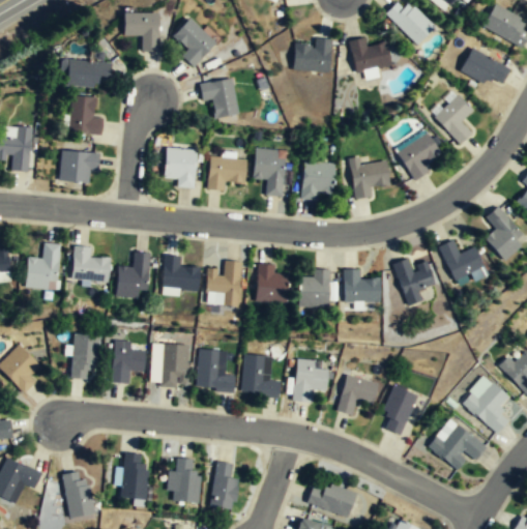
[(401,0),(386,15),(417,46),(435,28),(407,0),(401,0)]
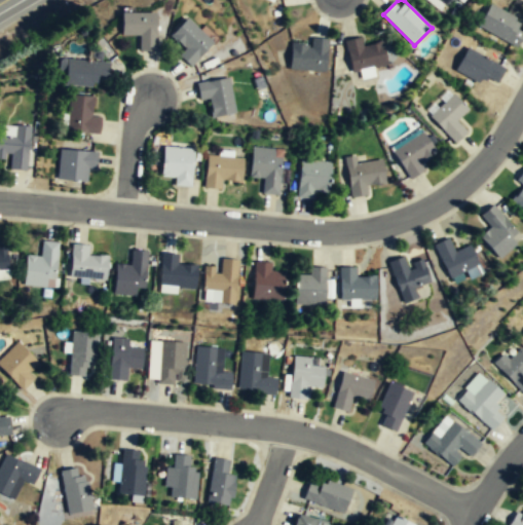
[(522,29),(519,28),(522,23),(522,20),(493,3),(480,26),(518,47),(522,39),(522,29)]
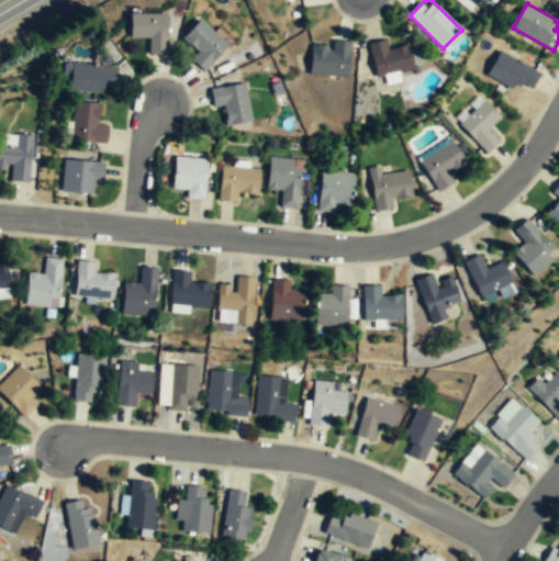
[(151,54),(169,54),(169,13),(132,13),(132,38),(151,38),(151,54)]
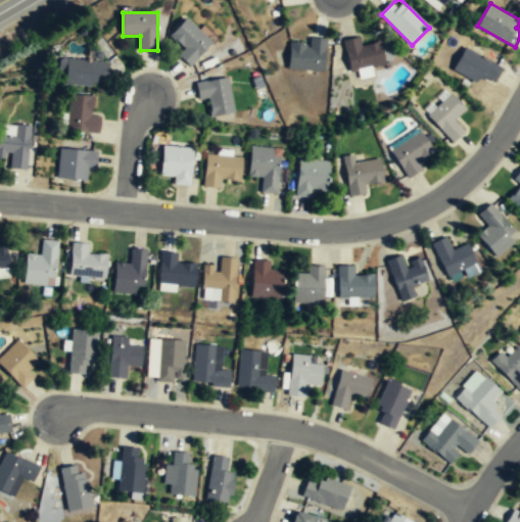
[(215,41),(188,16),(172,35),(186,48),(180,55),(191,66),(215,41)]
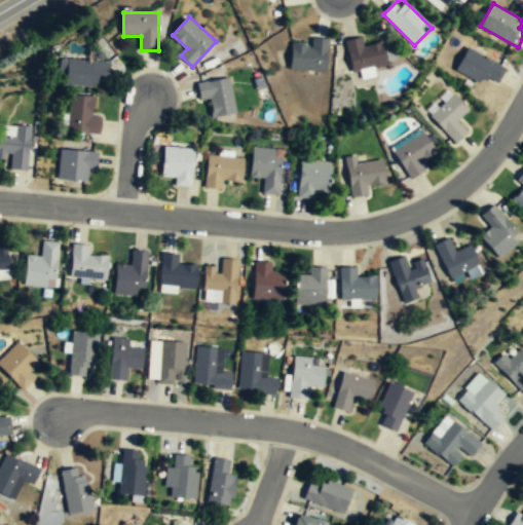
[(331,38),(310,35),(309,46),(295,44),(292,67),(326,71),(331,38)]
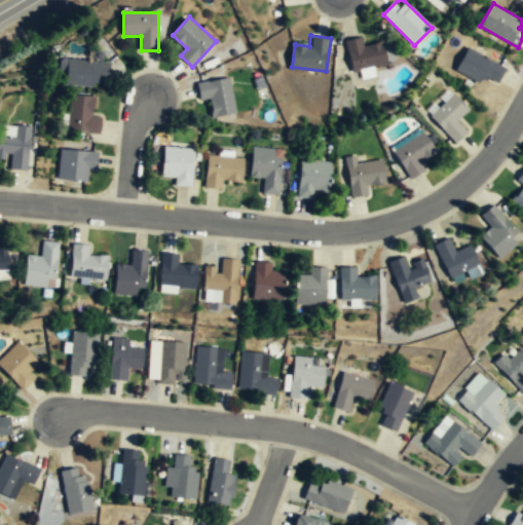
[(385,41),(366,45),(364,36),(347,39),(355,75),(376,71),(375,67),(389,65),(385,41)]
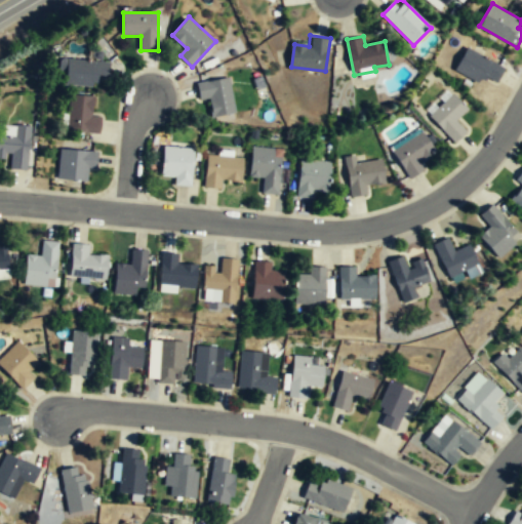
[(494,88),(506,68),(470,48),(458,69),(494,88)]
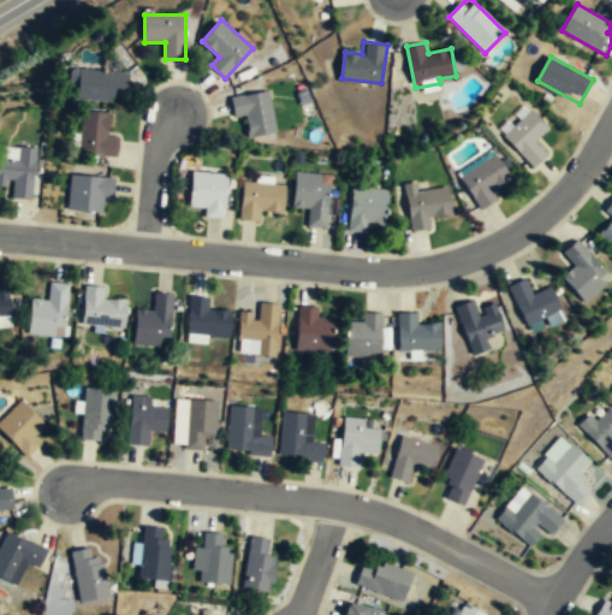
[(78,99),(129,100),(130,72),(79,70),(78,99)]
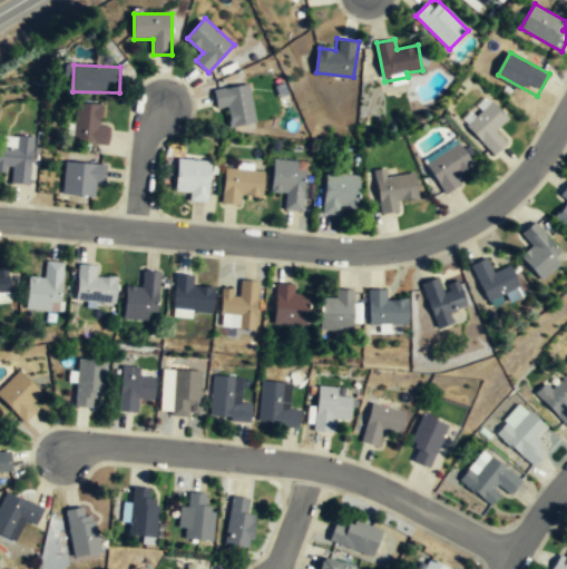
[(215,90),(218,108),(230,107),(233,127),(256,124),(251,85),(215,90)]
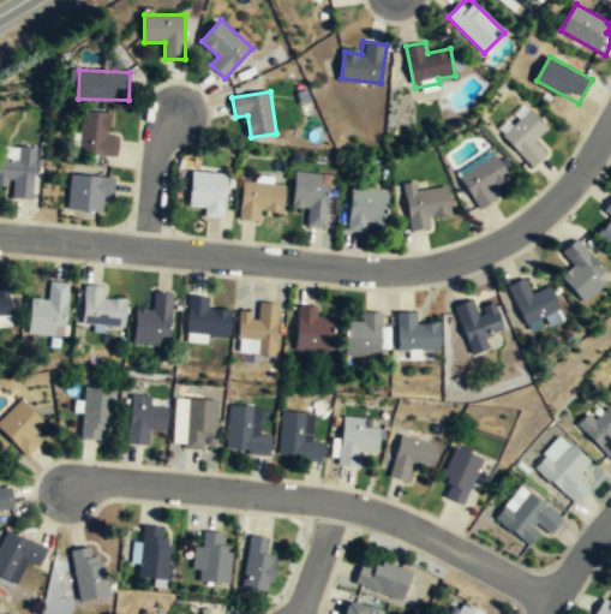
[(549,155),(537,139),(547,130),(532,111),(503,133),(532,170),(549,155)]
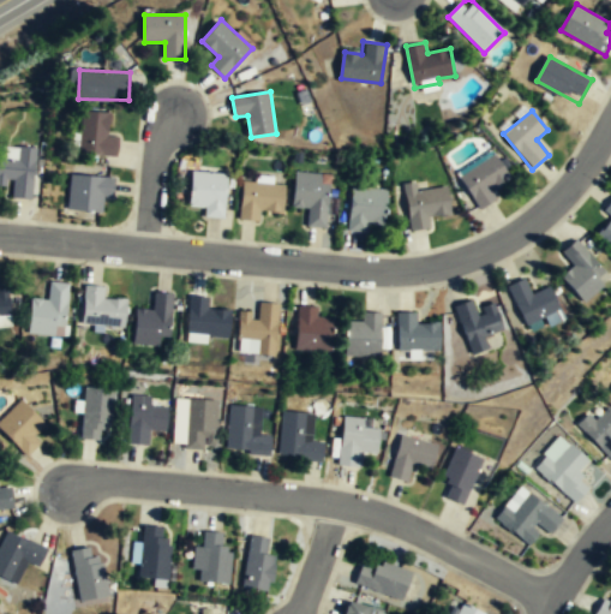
[(111,113),(83,112),(83,154),(120,155),(120,136),(111,136),(111,113)]
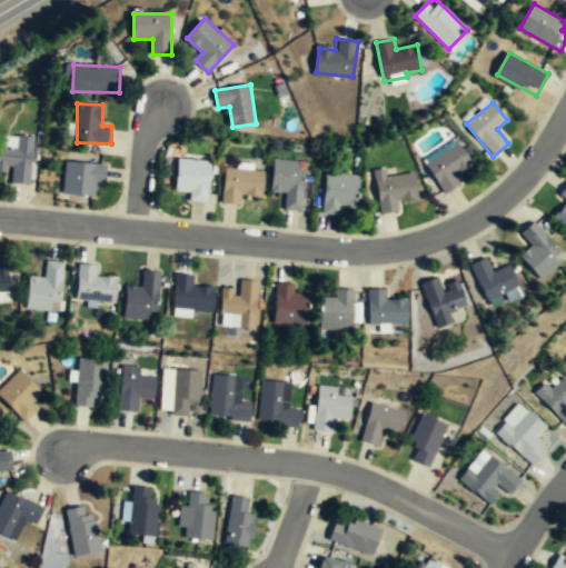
[(0,136),(0,171),(12,172),(11,183),(32,185),(35,137),(0,136)]
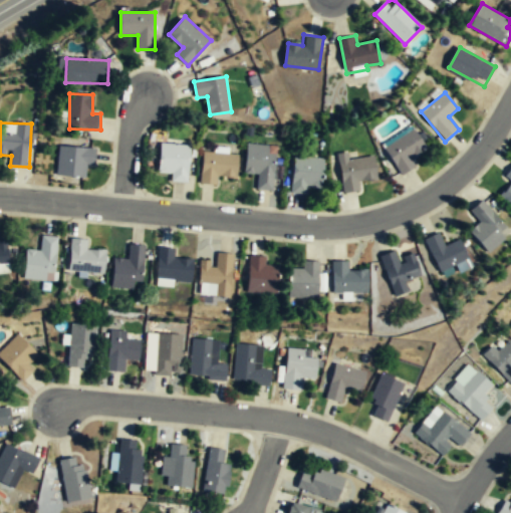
[(427,149),(416,127),(385,144),(401,175),(418,165),(413,156),(427,149)]
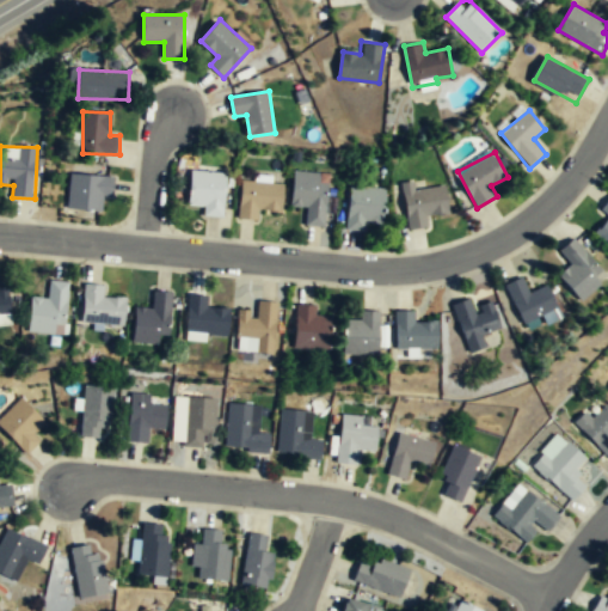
[(225,218),(229,173),(192,170),(190,206),(206,207),(204,217),(225,218)]
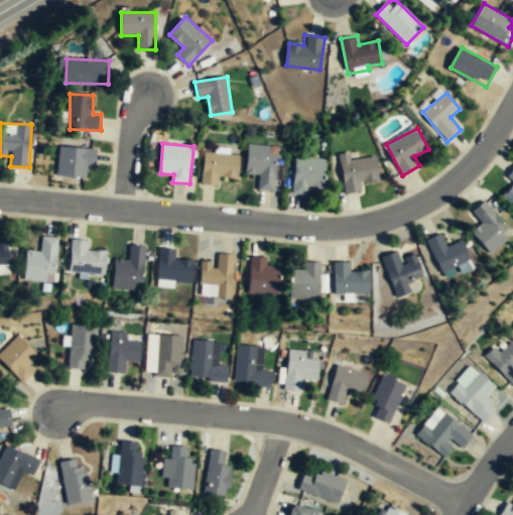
[(276,145),(248,146),(248,175),(259,175),(259,190),(277,190),(276,145)]
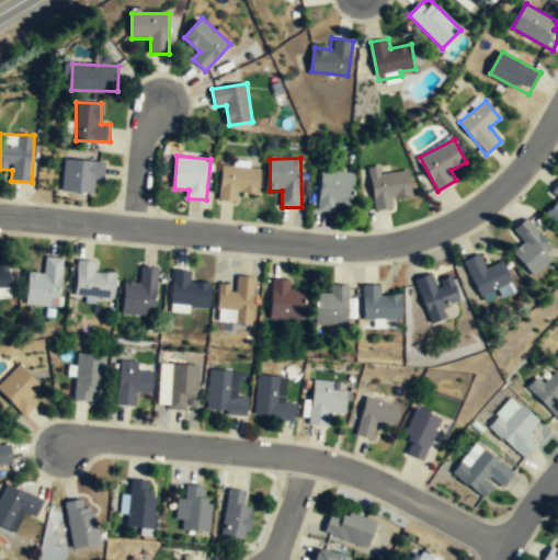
[(64,192),(95,194),(95,180),(105,181),(106,162),(65,159),(64,192)]
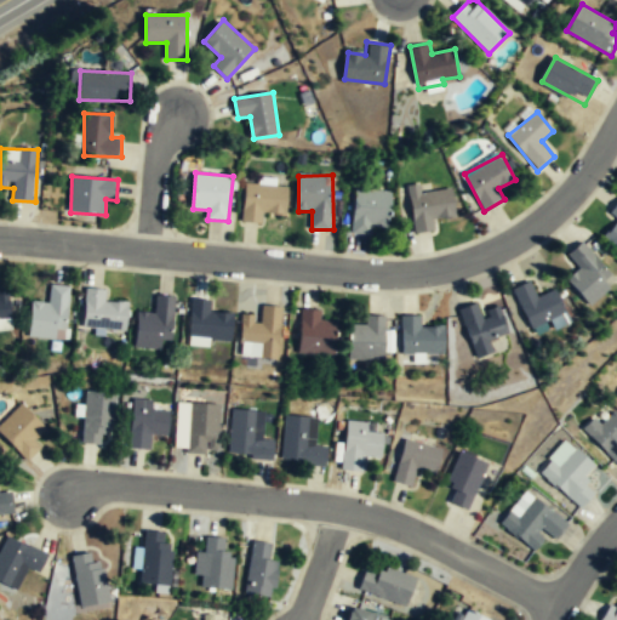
[(435,229),(434,219),(456,216),(453,189),(424,193),(423,183),(407,186),(413,232),(435,229)]
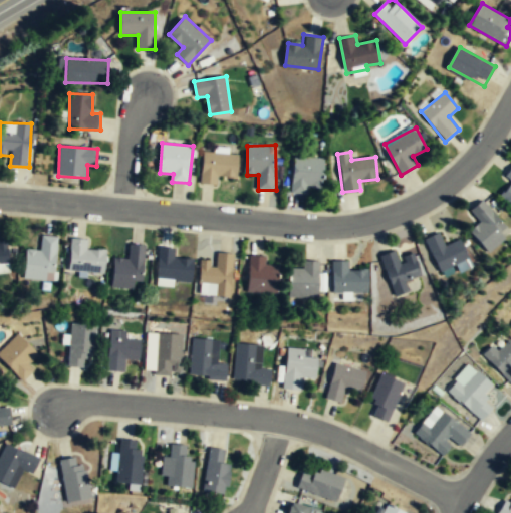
[(239,154),(204,154),(204,184),(218,184),(218,177),(238,178),(239,154)]
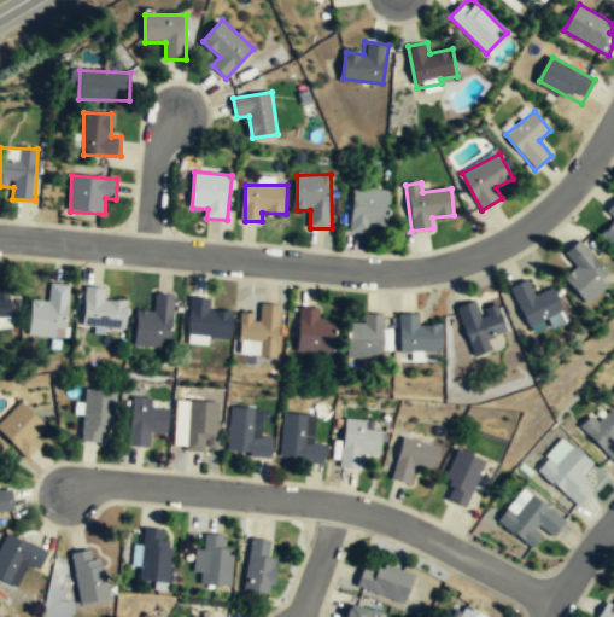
[(373,226),(389,226),(390,190),(355,187),(352,232),(373,233),(373,226)]
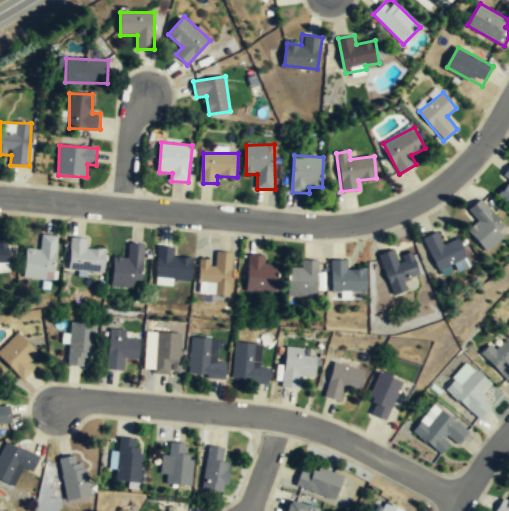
[(508,168),(502,175),(508,180),(508,185),(499,195),(508,203),(508,168)]
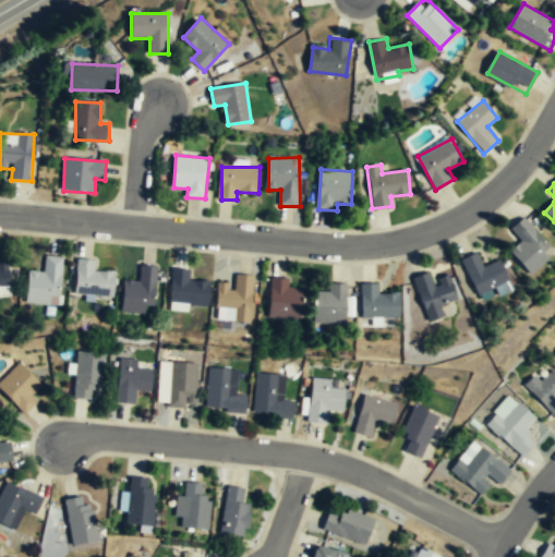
[(511,251),(530,275),(554,255),(554,253),(527,218),(511,230),(522,243),(511,251)]
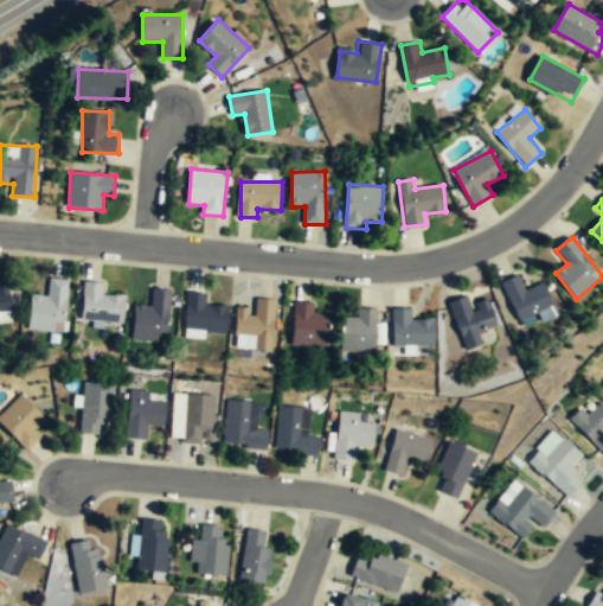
[(544,282),(527,292),(519,275),(502,284),(521,324),(556,306),(544,282)]
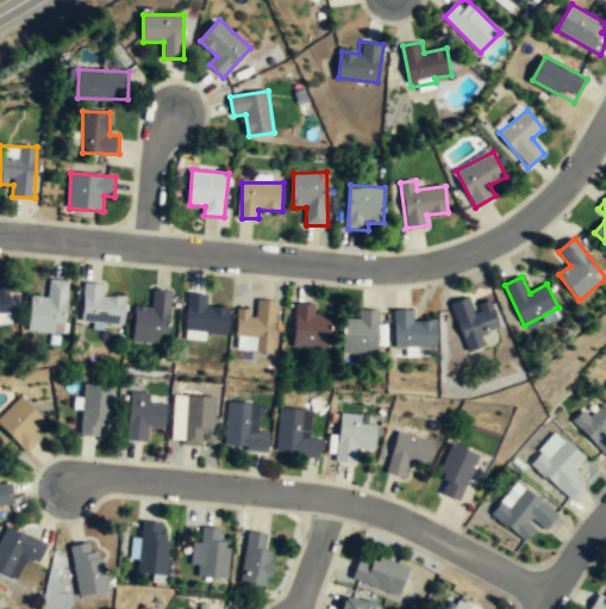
[(70,281),(49,279),(48,296),(32,294),(30,330),(67,333),(70,281)]
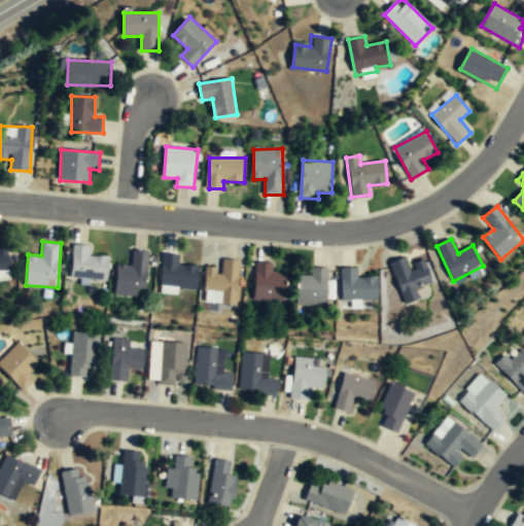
[(89,244),(73,243),(69,276),(72,276),(101,278),(105,279),(107,255),(89,254),(89,244)]
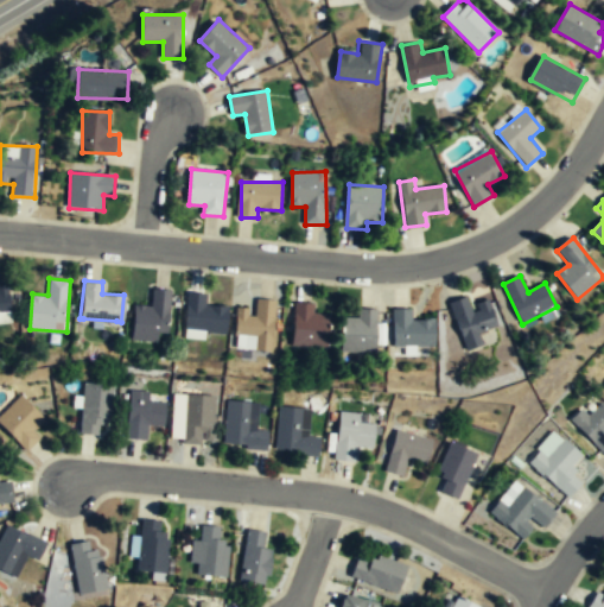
[(0,284),(0,324),(13,323),(13,318),(11,284),(0,284)]
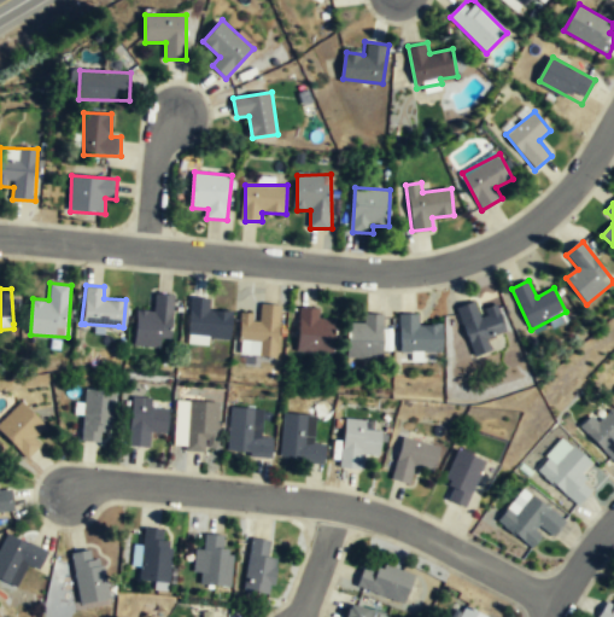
[(139,310),(135,343),(173,347),(176,296),(156,294),(155,312),(139,310)]
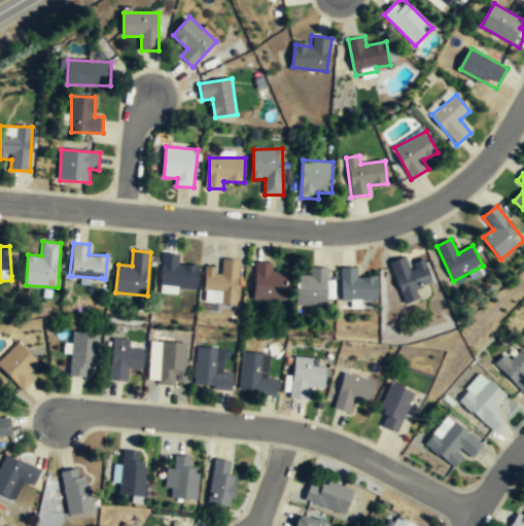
[(180,266),(180,254),(163,253),(161,288),(198,289),(199,267),(180,266)]
